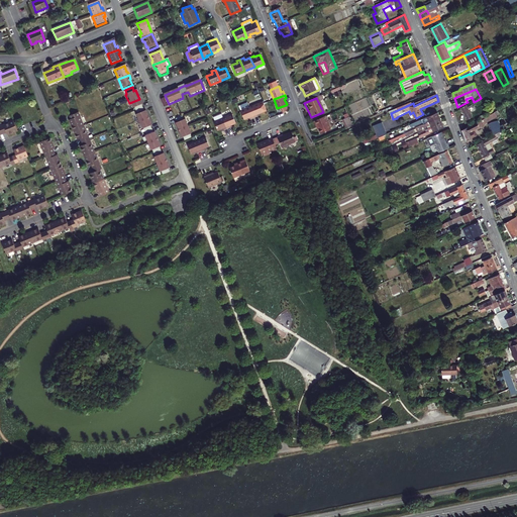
[(144,112),(142,112),(140,106),(141,105),(139,99),(129,103),(131,109),(132,109),(135,115),(134,116),(144,112)]
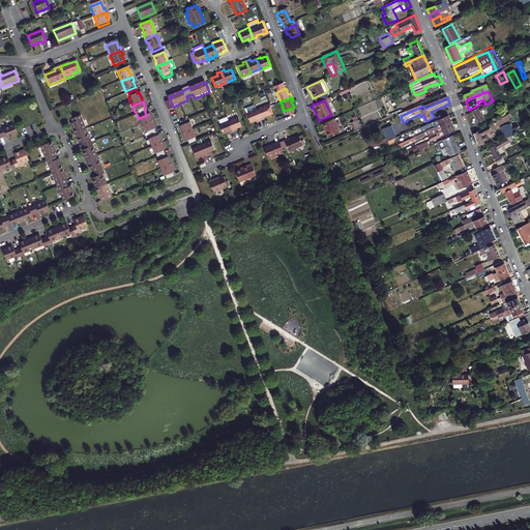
[(265,106),(256,109),(261,120),(264,119),(264,117),(269,115),(265,106)]
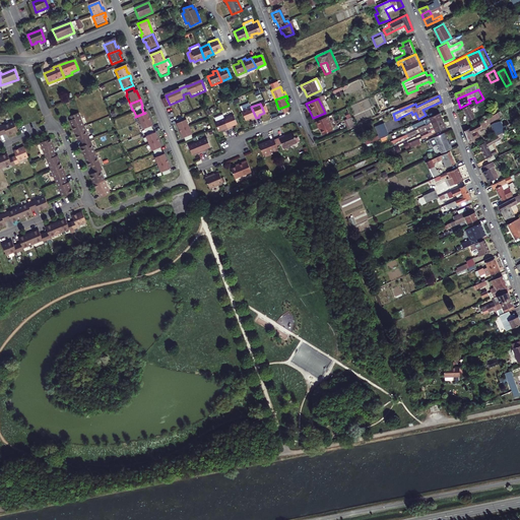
[(472,105),(463,110),(469,122),(476,119),(473,113),(476,112),(472,105)]
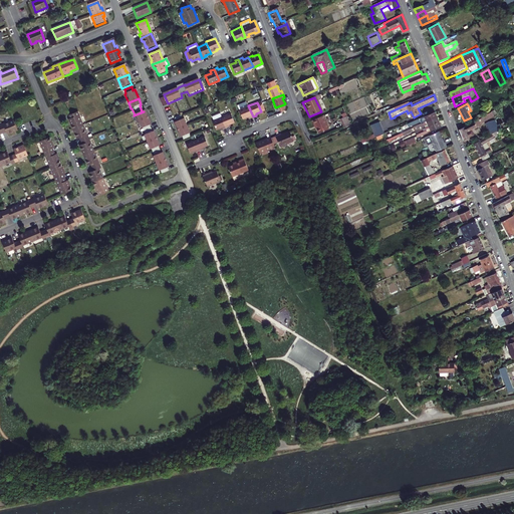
[(253,116),(248,105),(239,109),(243,119),(248,116),(249,118),(253,116)]
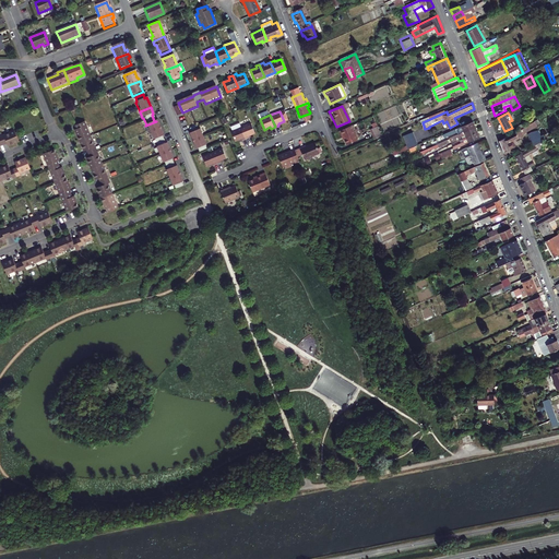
[(464,132),(476,127),(474,120),(462,126),(464,132)]
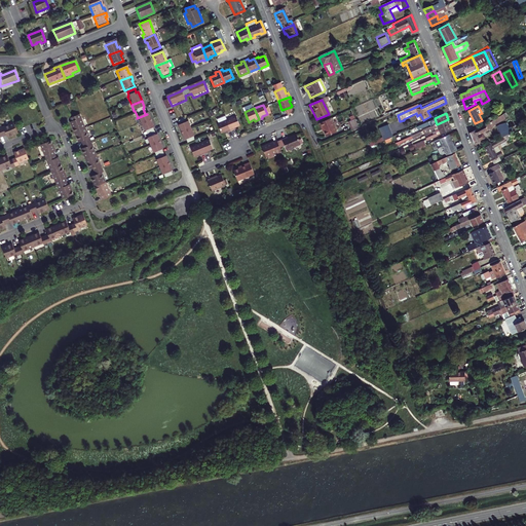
[(147,114),(137,118),(142,133),(144,132),(144,133),(151,129),(151,128),(152,127),(147,114)]
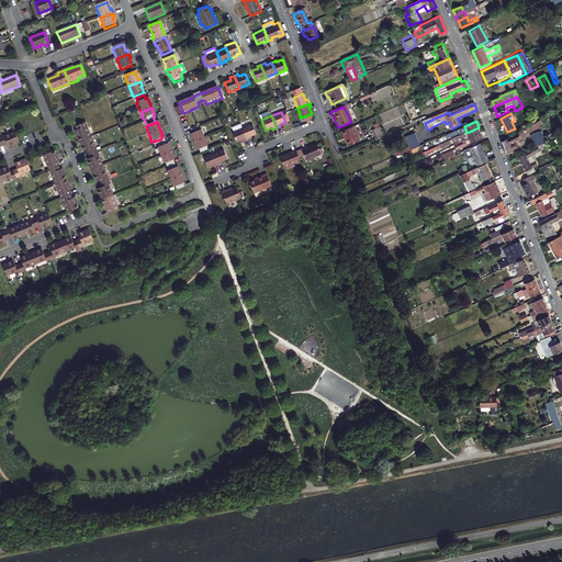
[(543,125),(542,122),(529,128),(523,132),(503,142),(507,155),(517,149),(515,144),(526,137),(526,136),(532,133),(532,131),(543,125)]
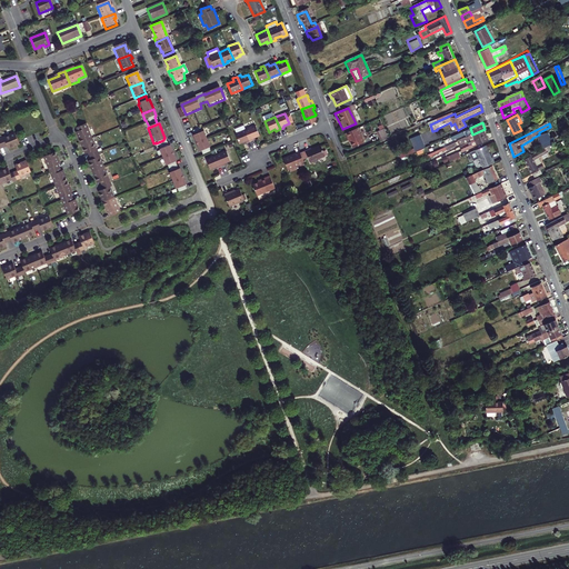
[(111,188),(86,126),(77,129),(78,132),(77,133),(81,145),(82,145),(83,148),(82,149),(86,156),(89,155),(91,161),(88,162),(91,169),(92,169),(96,178),(95,178),(97,185),(100,183),(103,191),(98,193),(101,200),(102,199),(103,203),(102,203),(107,215),(109,215),(110,218),(120,215),(109,189),(111,188)]
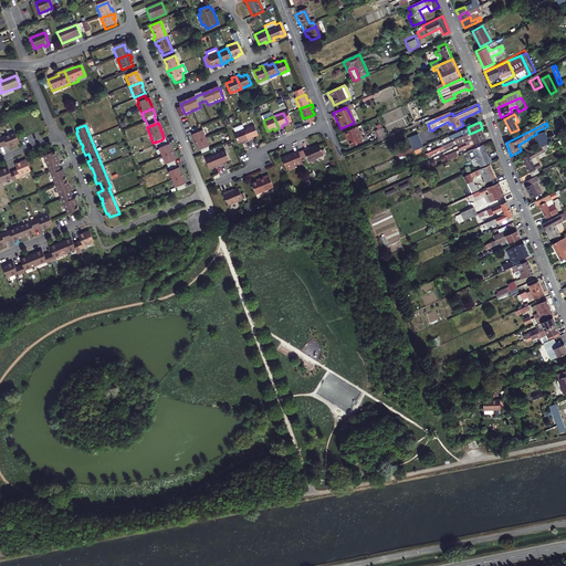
[(254,125),(244,128),(249,140),(253,139),(252,137),(259,135),(254,125)]
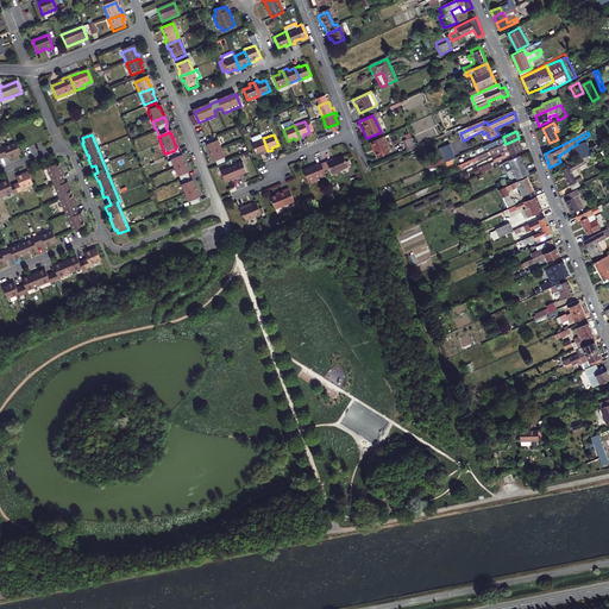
[(268,151),(263,138),(252,143),(257,154),(263,151),(264,154),(268,151)]
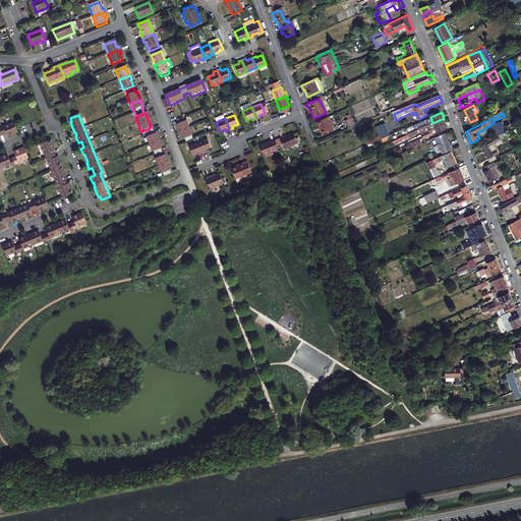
[(326,118),(315,122),(316,126),(317,126),(322,136),(332,131),(326,118)]
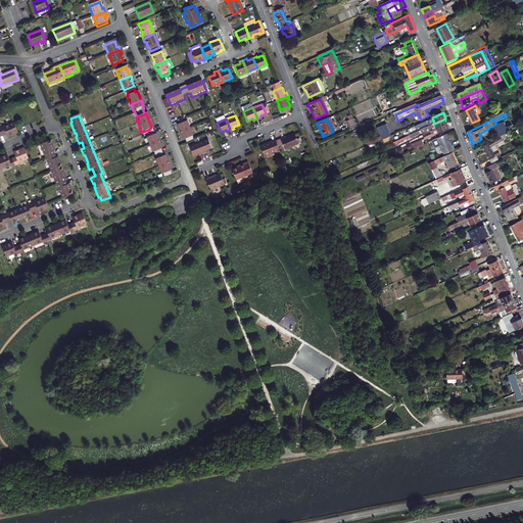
[(436,127),(436,129),(447,123),(445,119),(434,124),(420,130),(422,133),(436,127)]
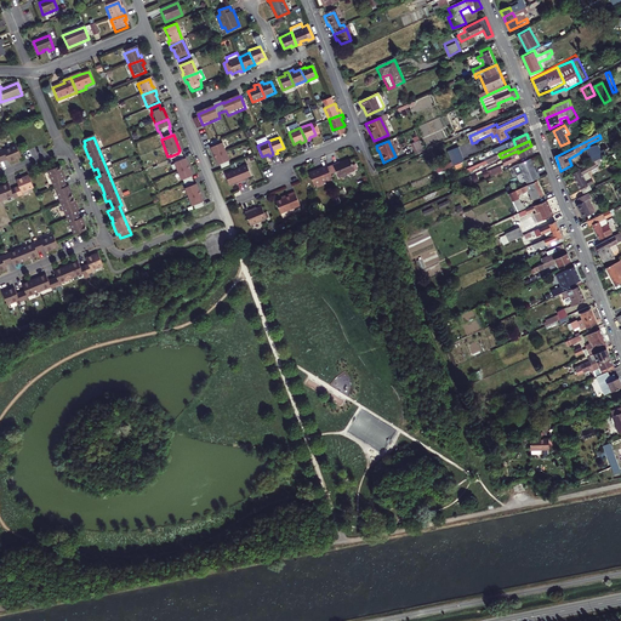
[(212,151),(215,157),(227,152),(224,146),(223,147),(221,142),(212,146),(214,151),(212,151)]
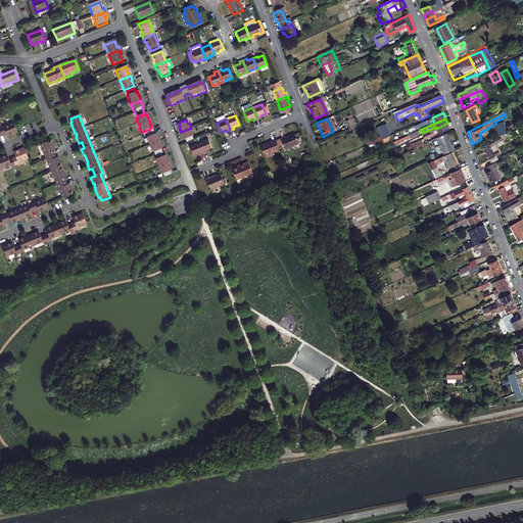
[(346,123),(350,131),(357,128),(353,120),(346,123)]
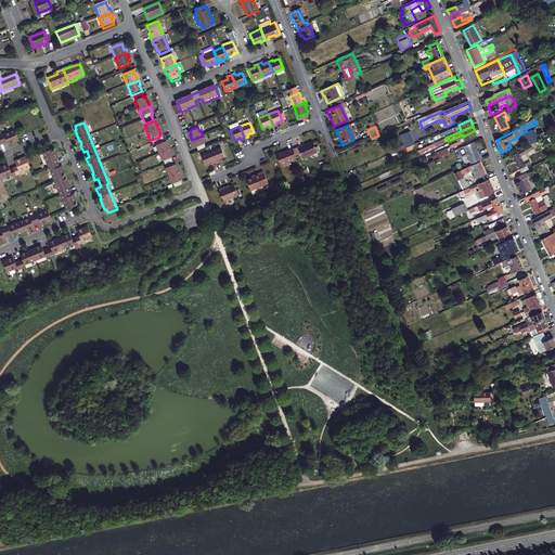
[(450,133),(448,129),(431,137),(434,141),(450,133)]
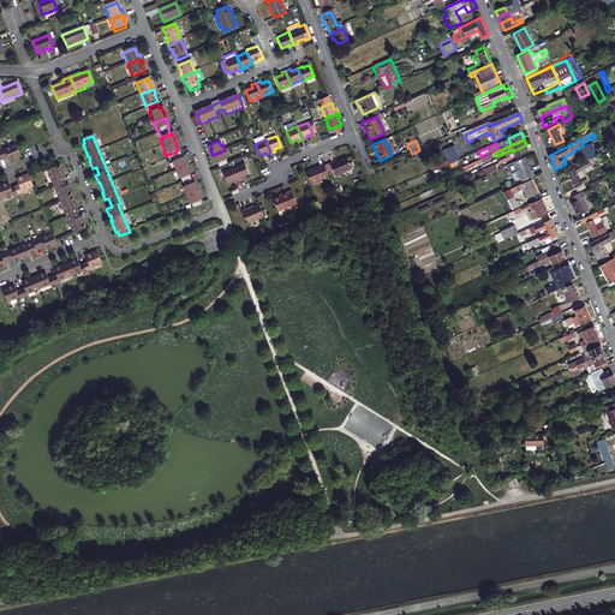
[(526,144),(513,151),(514,153),(497,160),(499,163),(529,151),(526,144)]
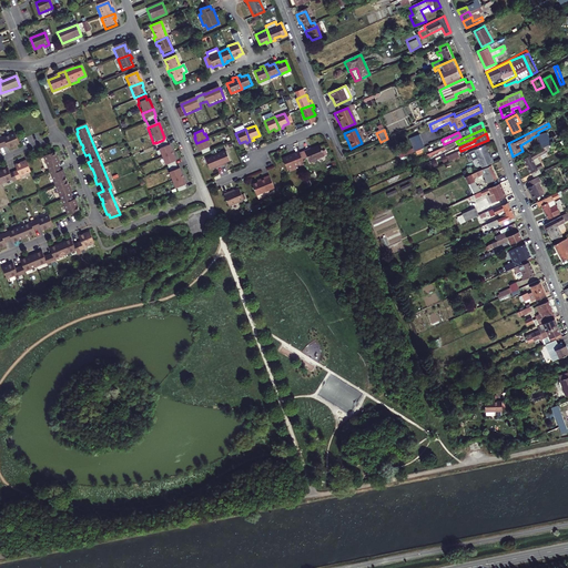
[(14,134),(0,140),(0,153),(1,153),(0,150),(0,149),(7,146),(8,150),(16,146),(14,146),(19,144),(14,134)]
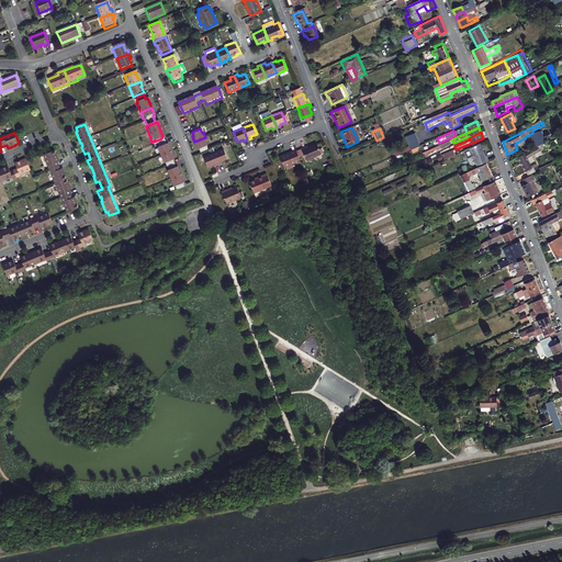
[(400,149),(402,153),(420,145),(415,134),(406,137),(409,145),(400,149)]
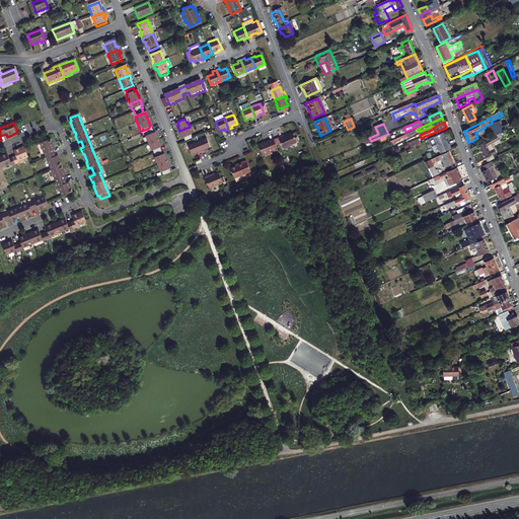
[(184,140),(186,141),(193,138),(192,137),(194,137),(190,127),(179,131),(183,141),(184,140)]
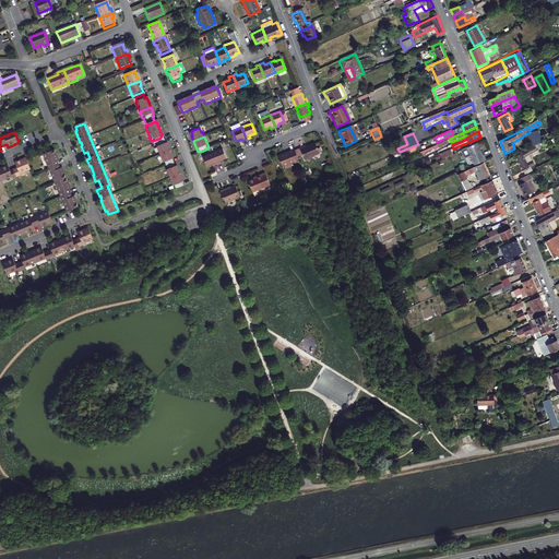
[(161,138),(153,141),(155,147),(154,149),(157,157),(169,153),(165,144),(164,144),(161,138)]
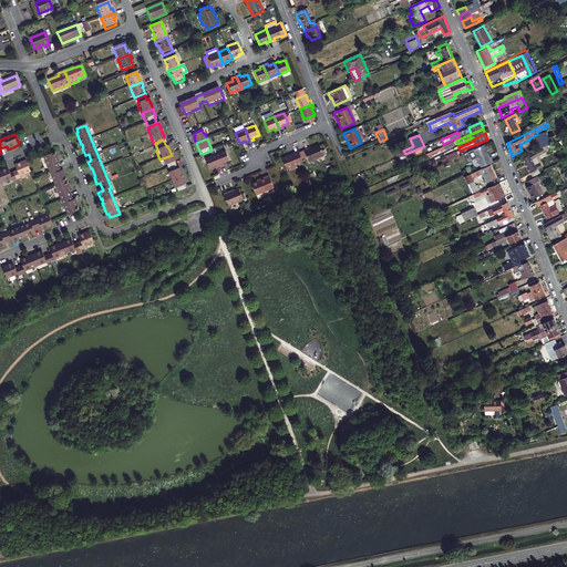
[(487,157),(482,145),(471,150),(478,167),(491,163),(488,157),(487,157)]
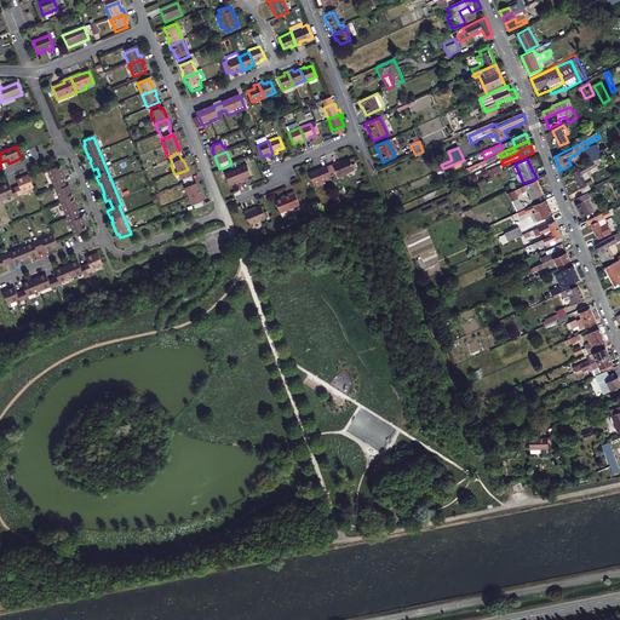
[(607,167),(602,159),(572,174),(580,190),(579,190),(583,196),(586,194),(592,190),(590,185),(593,184),(587,173),(601,166),(602,170),(607,167)]
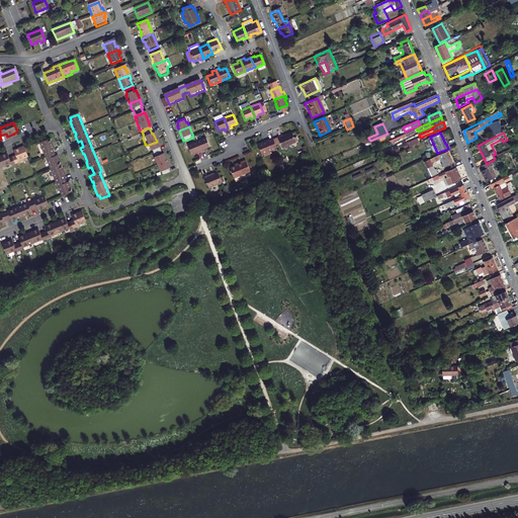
[(282,139),(281,138),(276,140),(276,141),(272,143),(274,148),(279,146),(281,151),(288,148),(294,145),(290,136),(284,138),(285,139),(282,140),(282,139)]
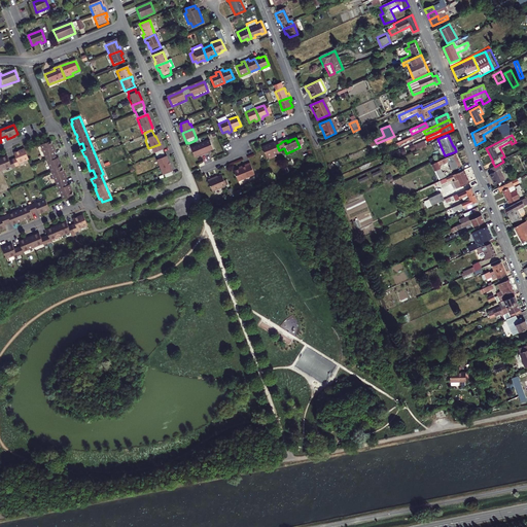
[(208,141),(199,144),(204,155),(207,154),(206,152),(212,150),(208,141)]
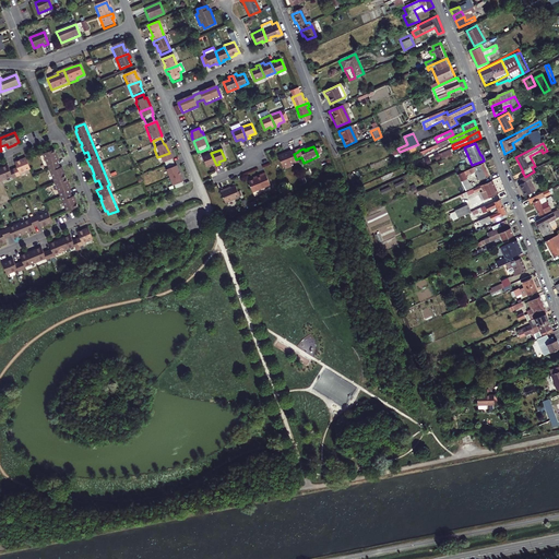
[(54,152),(43,156),(67,214),(78,210),(73,199),(72,200),(69,192),(71,192),(61,169),(60,170),(57,163),(59,163),(54,152)]
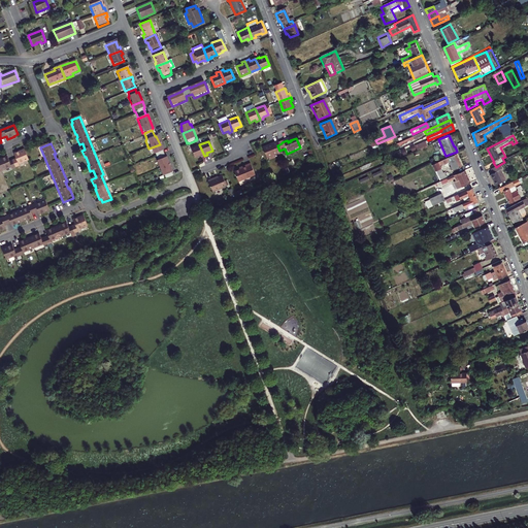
[(277,145),(276,143),(270,146),(262,151),(265,159),(266,160),(273,157),(274,157),(281,155),(279,151),(277,145)]
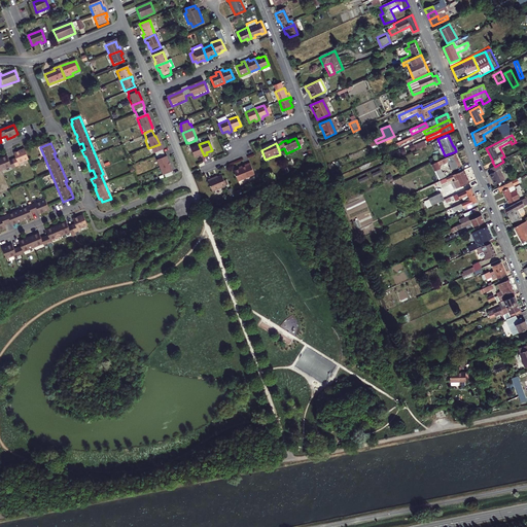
[(161,151),(162,150),(160,144),(148,148),(151,154),(152,154),(155,161),(153,162),(154,163),(165,157),(165,156),(163,157),(161,151)]
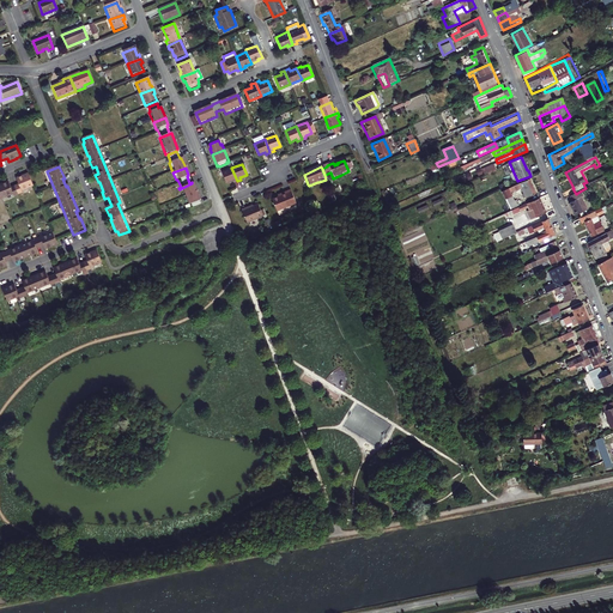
[(237,181),(231,168),(220,173),(225,183),(231,181),(232,183),(237,181)]
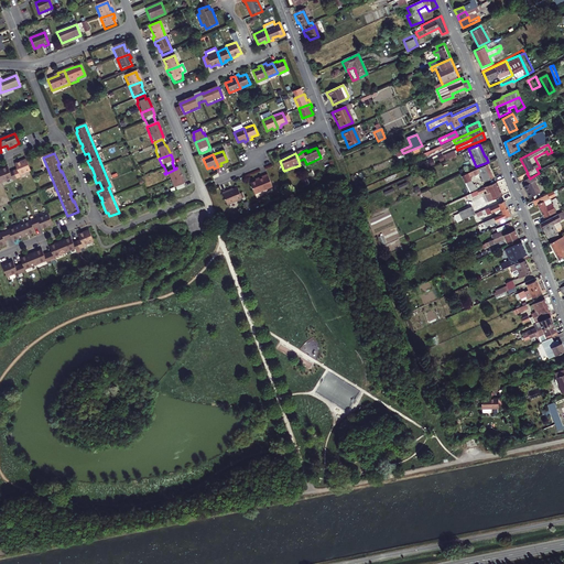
[(0,184),(12,180),(13,182),(20,179),(20,176),(31,172),(26,162),(22,163),(22,162),(15,165),(17,169),(9,172),(8,169),(1,171),(1,172),(0,172),(0,184)]
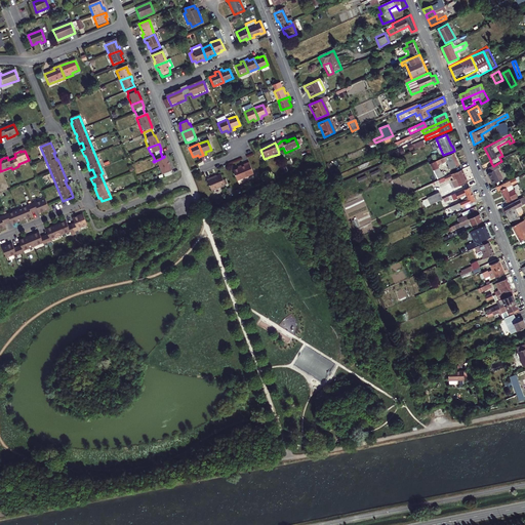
[(444,159),(444,160),(446,159),(450,170),(460,165),(455,154),(444,159)]
